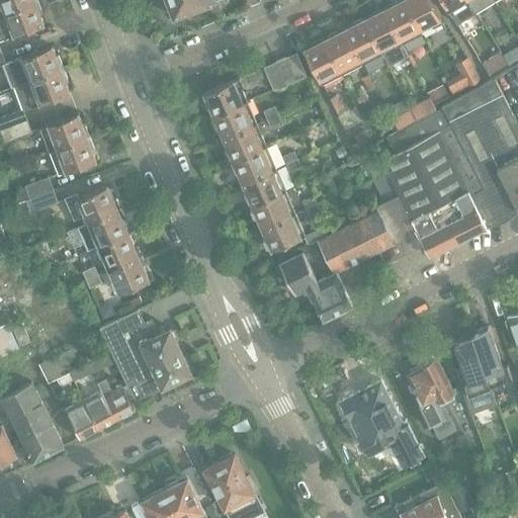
[(0,0),(0,13),(36,1),(35,0),(0,0)]
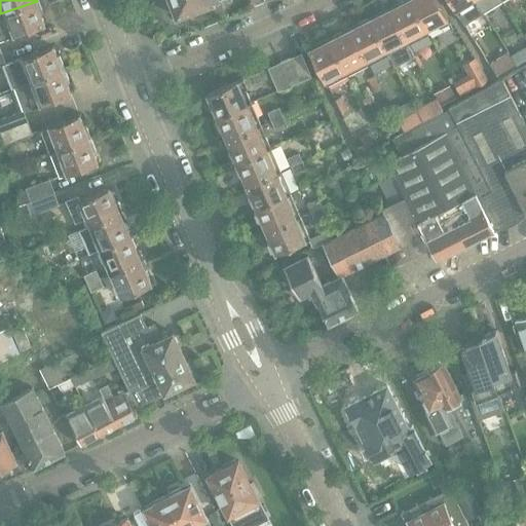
[(166,0),(172,11),(174,9),(177,17),(218,2),(217,0),(166,0)]
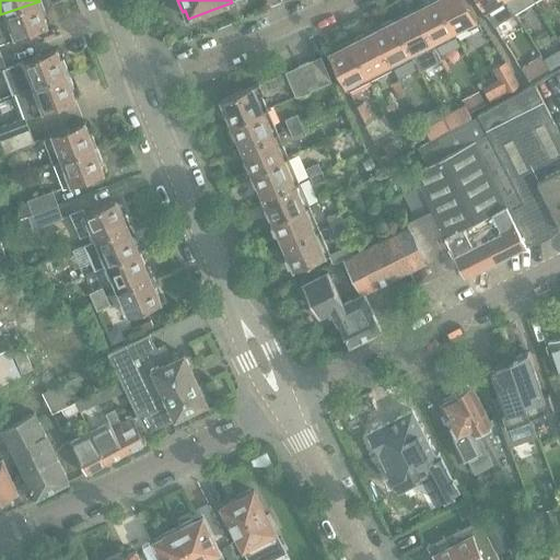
[(427,6),(418,10),(436,46),(458,35),(440,0),(430,0),(426,2),(427,6)]
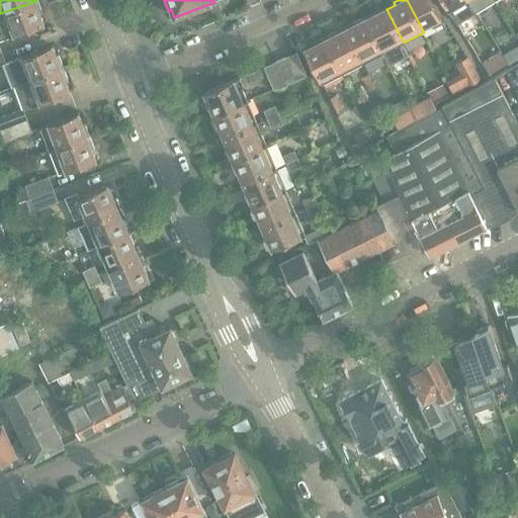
[(407,0),(424,32),(444,22),(432,0),(407,0)]
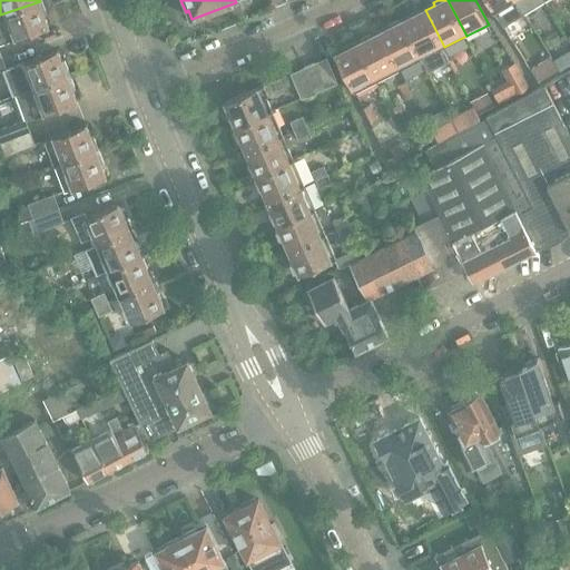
[(526,13),(518,2),(517,0),(488,0),(504,26),(526,13)]
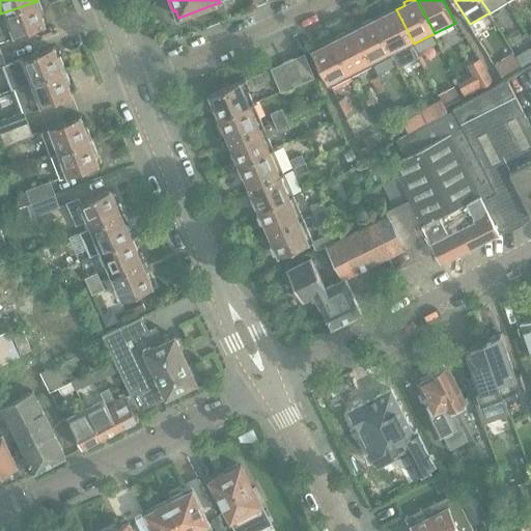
[(0,42),(46,25),(37,1),(0,14),(0,42)]
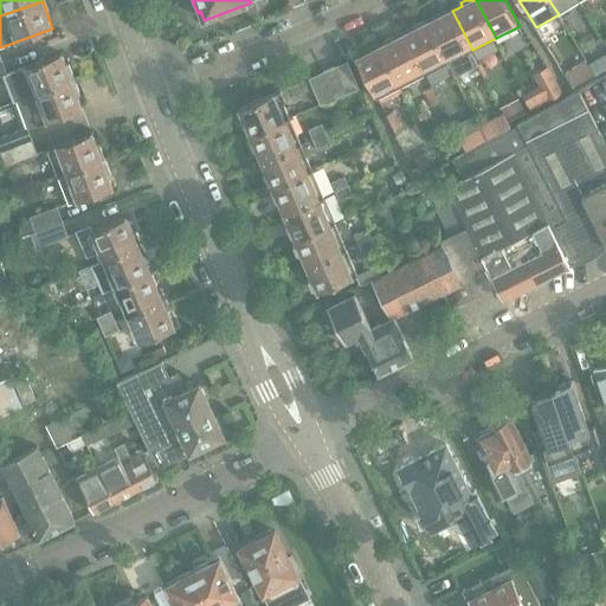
[(442,13),(427,20),(449,63),(472,50),(452,11),(443,15),(442,13)]
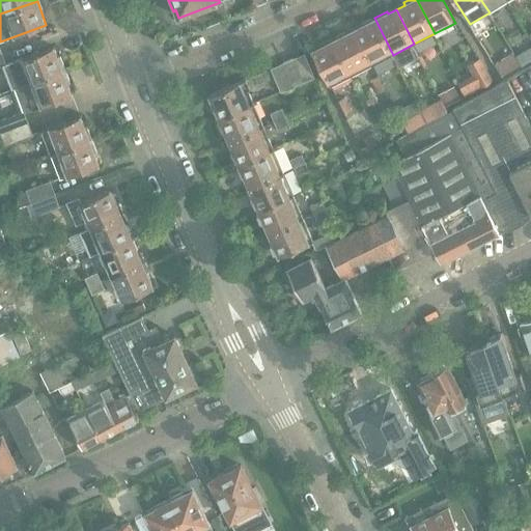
[(363,26),(355,30),(372,65),(393,55),(374,18),(362,24),(363,26)]
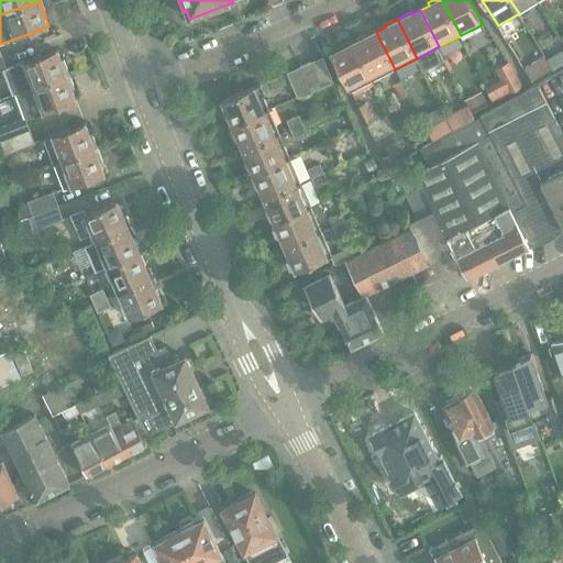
[(366,34),(353,41),(374,80),(395,69),(376,32),(367,36),(366,34)]
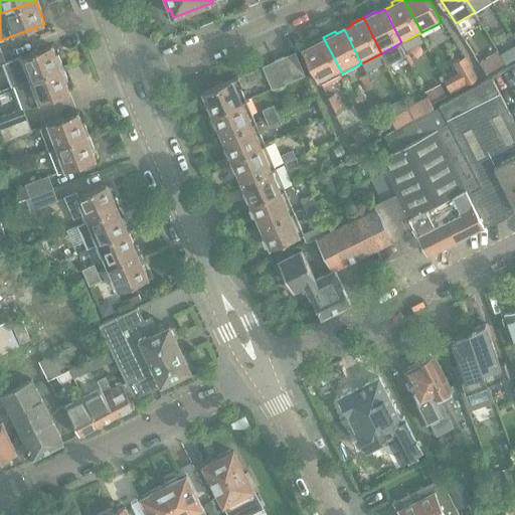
[(321,83),(342,73),(323,37),(312,43),(313,45),(304,50),(321,83)]
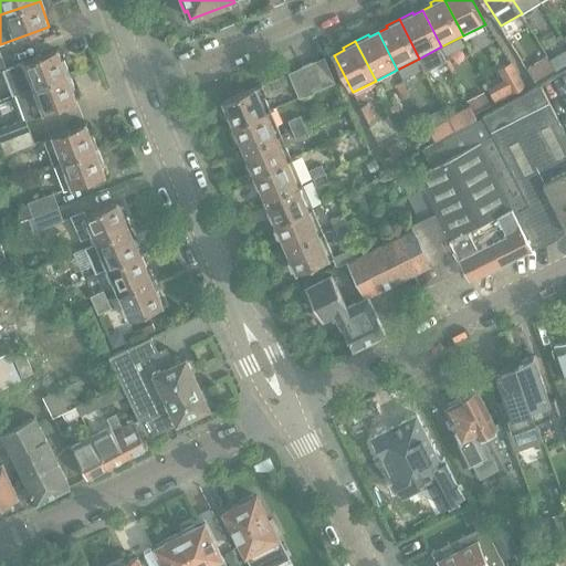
[(3,70),(13,96),(17,95),(69,76),(59,50),(3,70)]
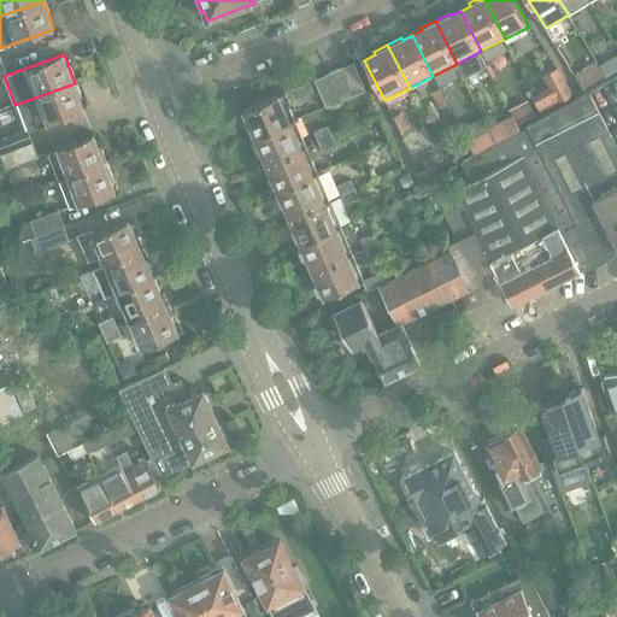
[(616,71),(616,57),(600,68),(606,77),(616,71)]
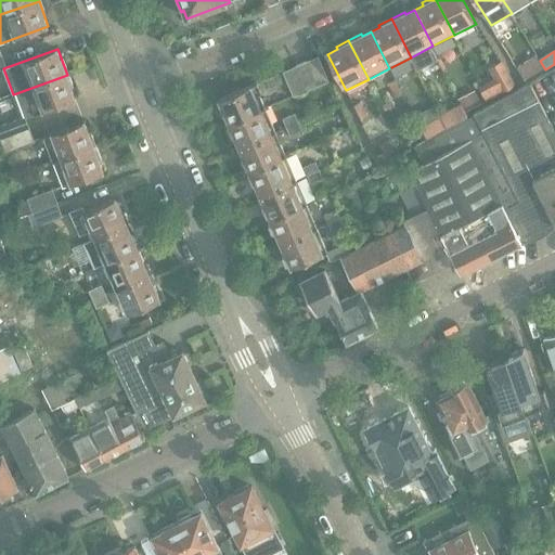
[(319,56),(307,62),(317,86),(328,80),(319,56)]
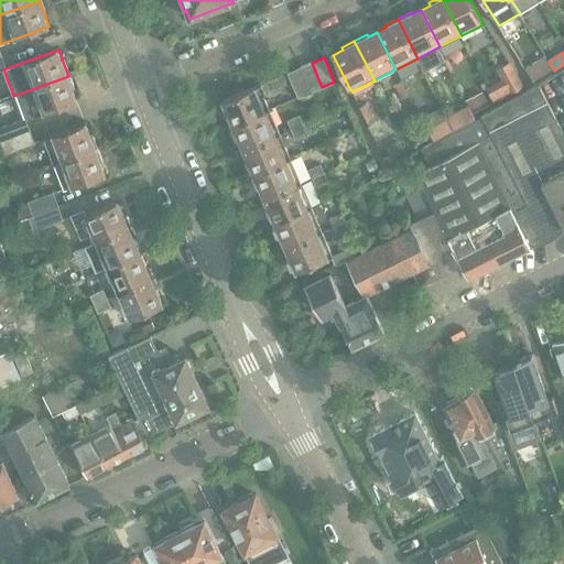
[(533,80),(552,69),(545,58),(527,71),(533,80)]
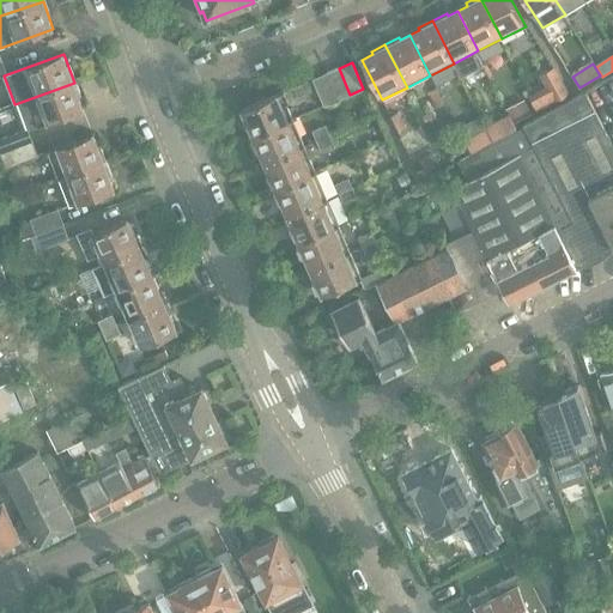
[(339,68),(326,74),(337,101),(350,95),(339,68)]
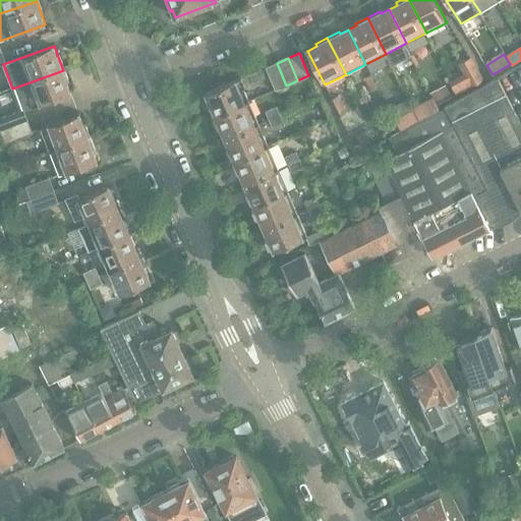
[(472,87),(483,80),(471,59),(461,65),(472,87)]
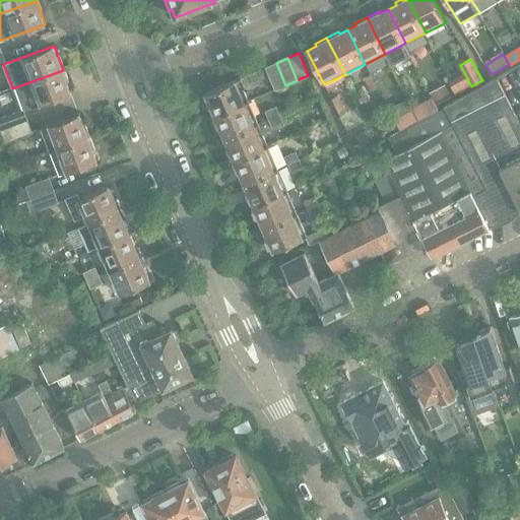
[(274,90),(285,85),(276,63),(264,68),(274,90)]
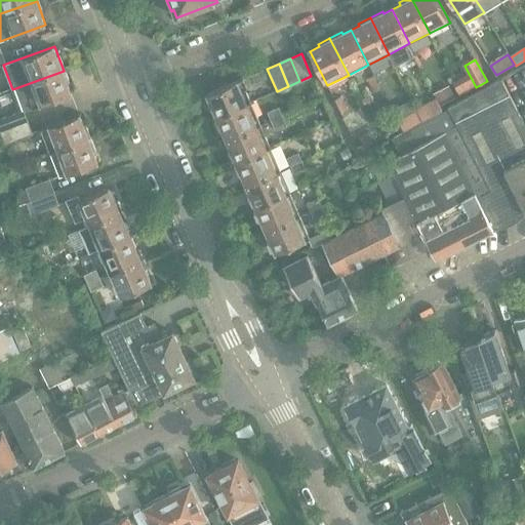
[(265,70),(253,75),(257,83),(269,78),(265,70)]
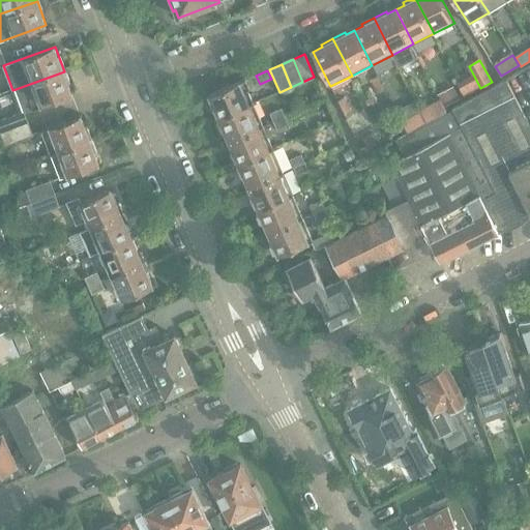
[(72,94),(64,71),(16,89),(24,112),(24,113),(72,94)]
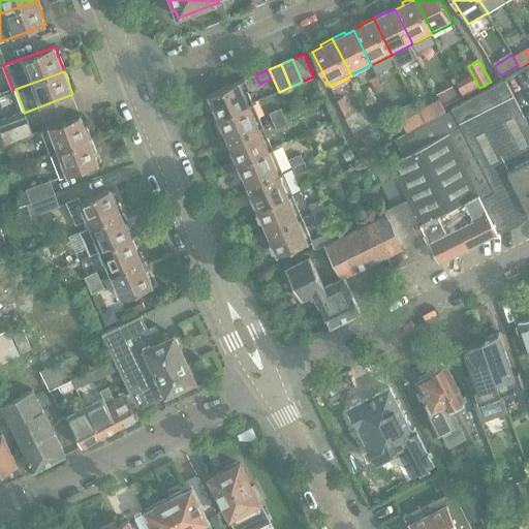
[(381,90),(375,78),(369,80),(375,93),(381,90)]
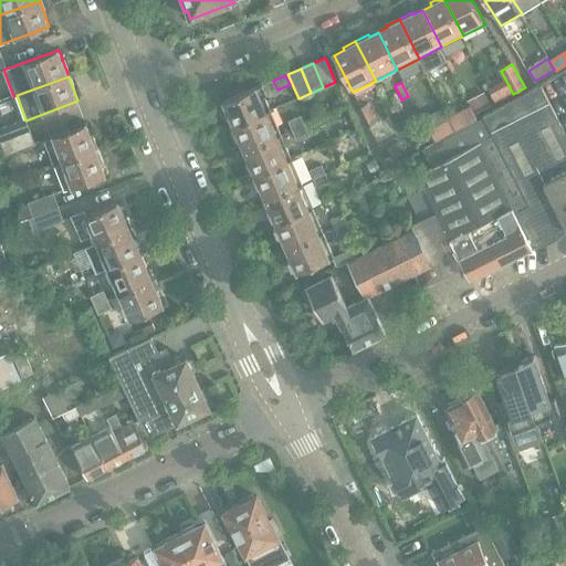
[(533,248),(531,243),(565,226),(543,184),(565,171),(565,133),(542,84),(408,158),(423,188),(436,212),(463,268),(470,280),(533,248)]
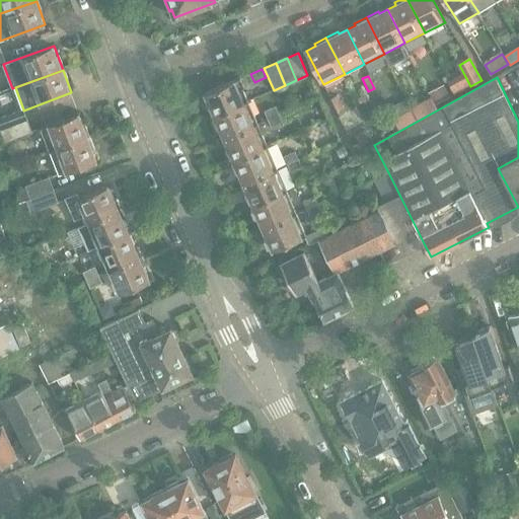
[(204,94),(214,117),(247,101),(242,89),(244,88),(240,78),(204,94)]
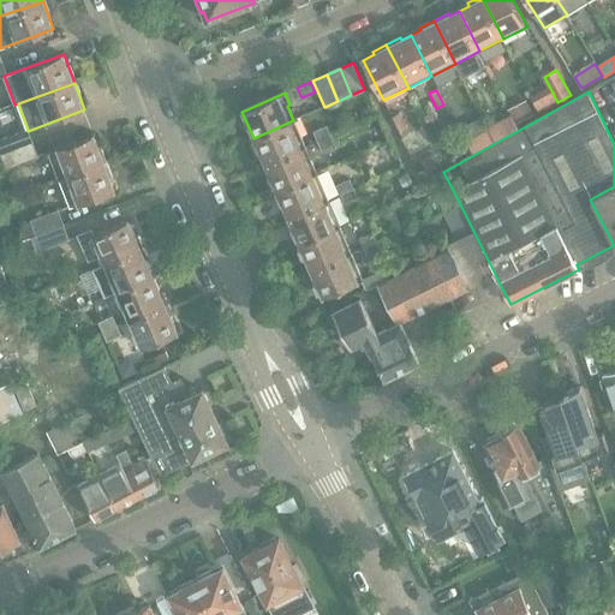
[(517,124),(532,115),(526,102),(509,111),(517,124)]
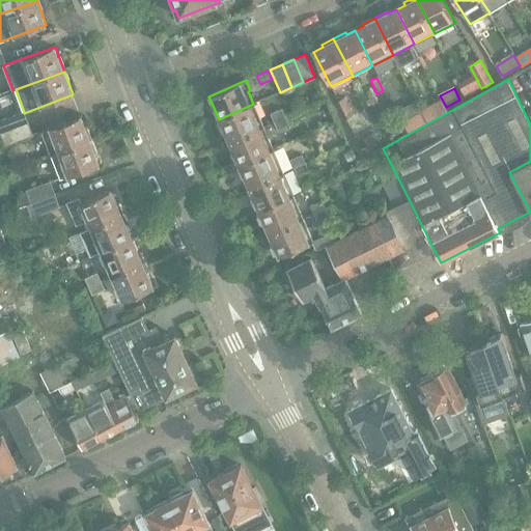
[(352,112),(344,99),(339,102),(345,115),(352,112)]
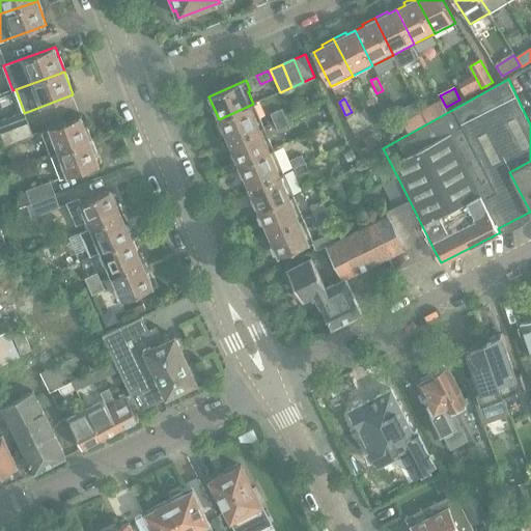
[(253,104),(219,119),(229,142),(263,128),(253,104)]
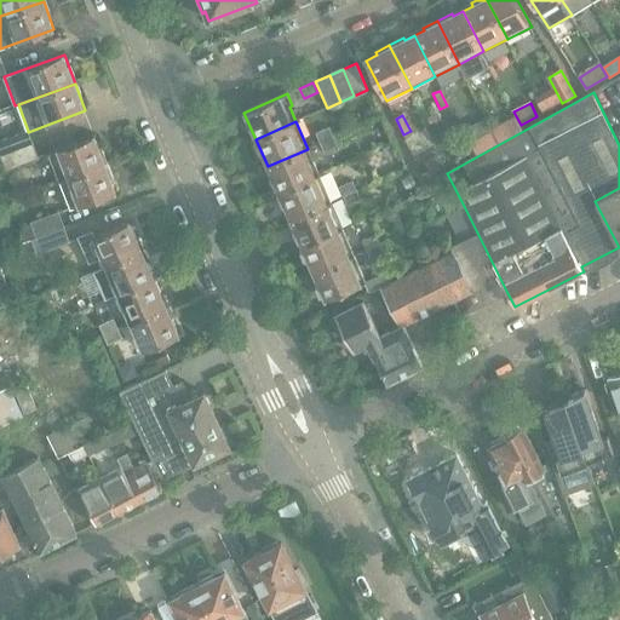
[(511,136),(506,126),(493,133),(498,142),(511,136)]
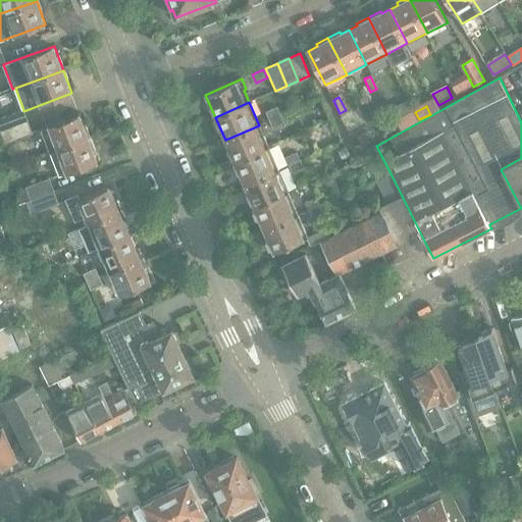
[(266,113),(269,120),(280,116),(277,108),(266,113)]
